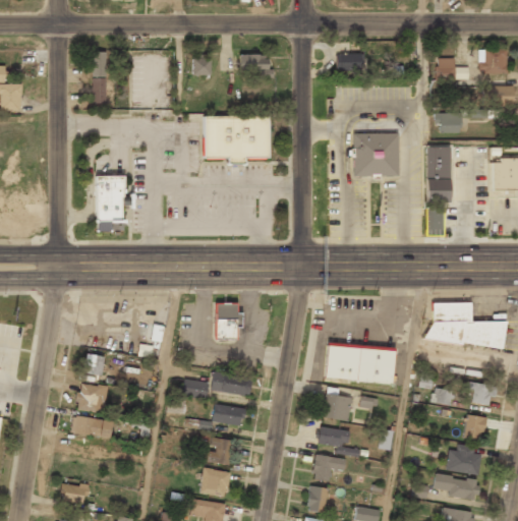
[(508,50),(482,50),(482,74),(508,74),(508,50)]
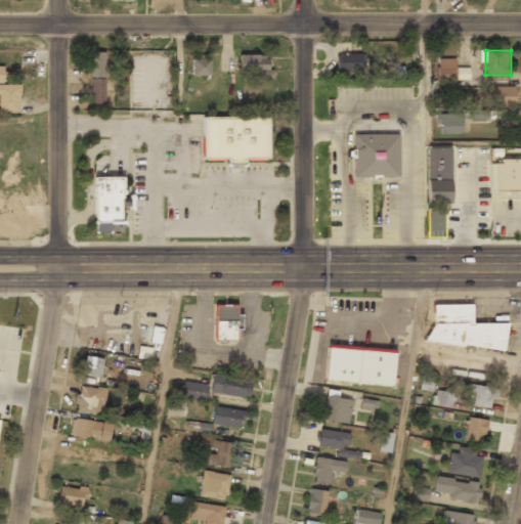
[(93,53),(93,105),(109,105),(109,53),(93,53)]
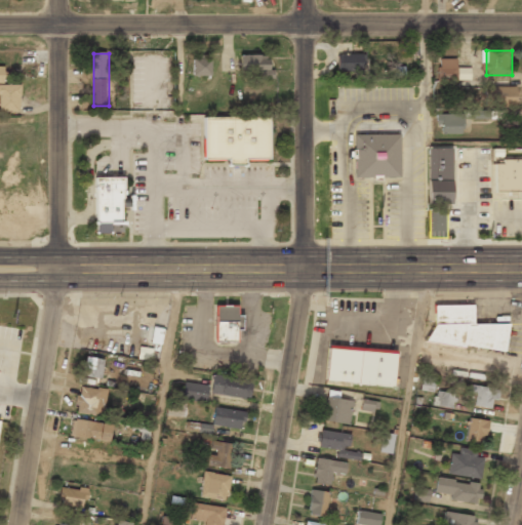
[(366,55),(340,55),(340,72),(366,72),(366,55)]
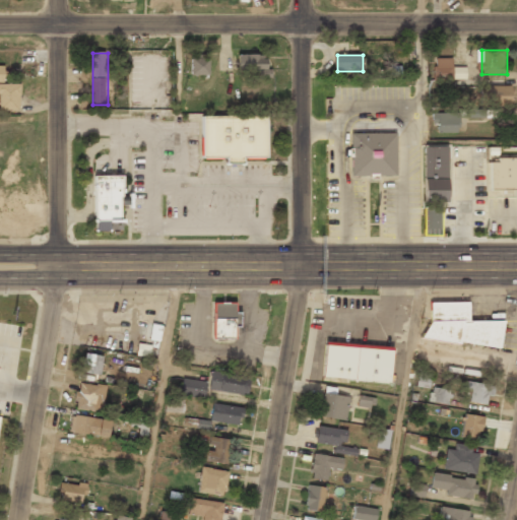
[(193,76),(211,76),(211,56),(193,56),(193,76)]
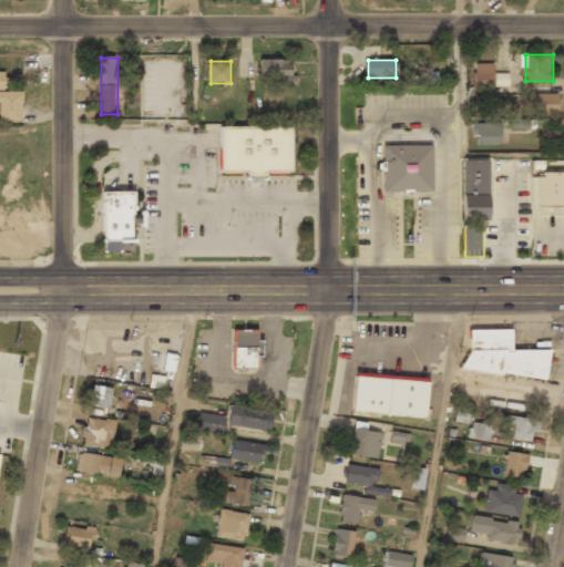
[(262,83),(295,83),(295,61),(262,61),(262,83)]
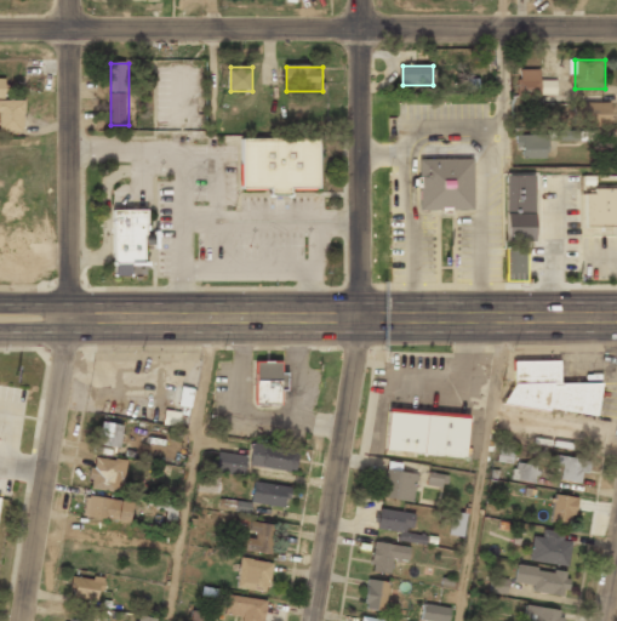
[(542,70),(523,70),(523,96),(556,96),(556,83),(542,83),(542,70)]
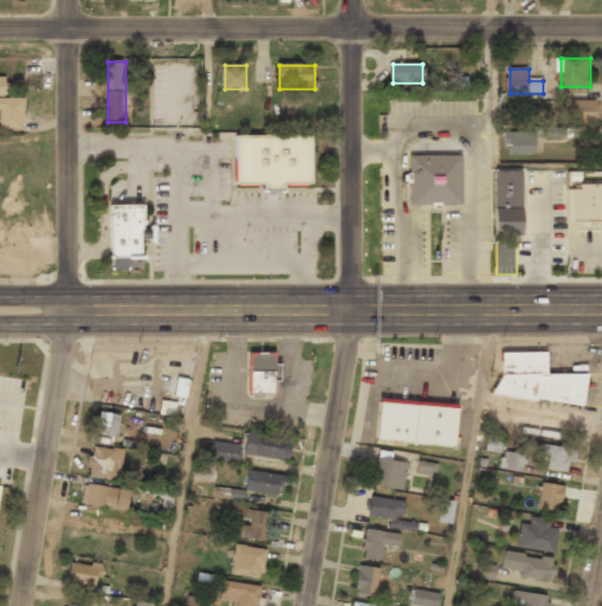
[(26,98),(7,98),(7,78),(0,77),(0,127),(25,128),(26,98)]
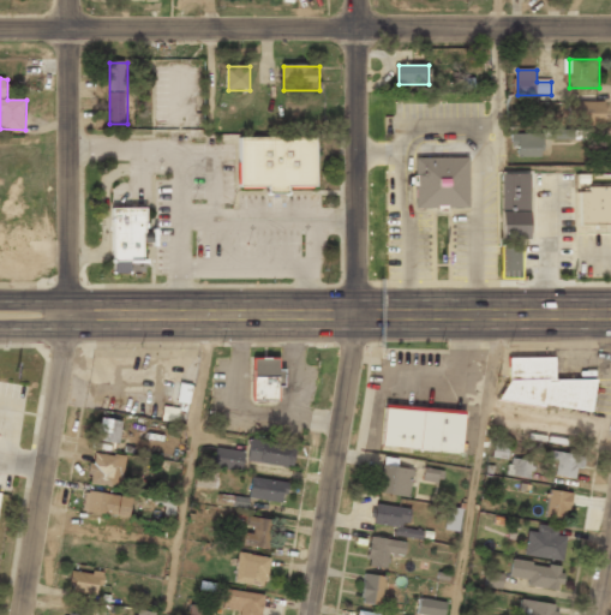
[(579,103),(579,124),(606,124),(606,103),(579,103)]
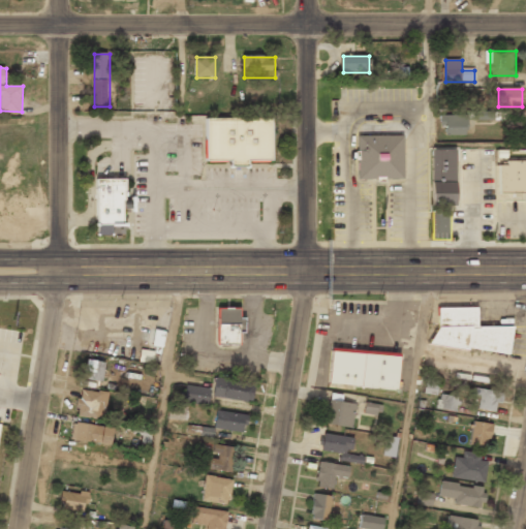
[(442,135),(468,135),(468,116),(442,116),(442,135)]
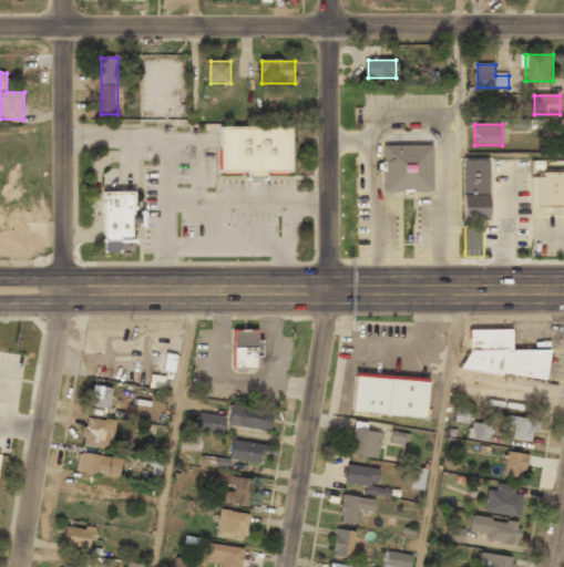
[(223,129),(223,175),(294,174),(294,127),(223,129)]
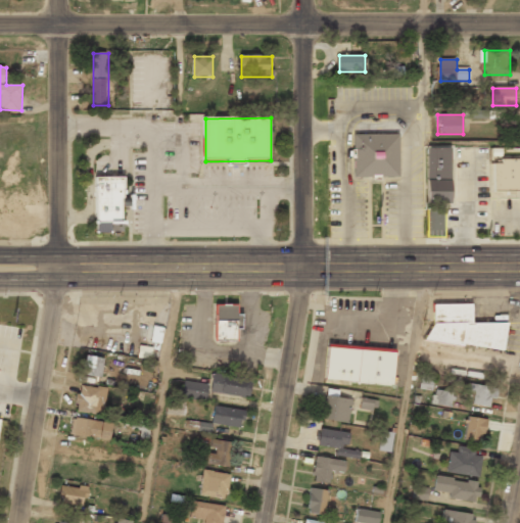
[(399,177),(399,136),(357,136),(357,178),(399,177)]
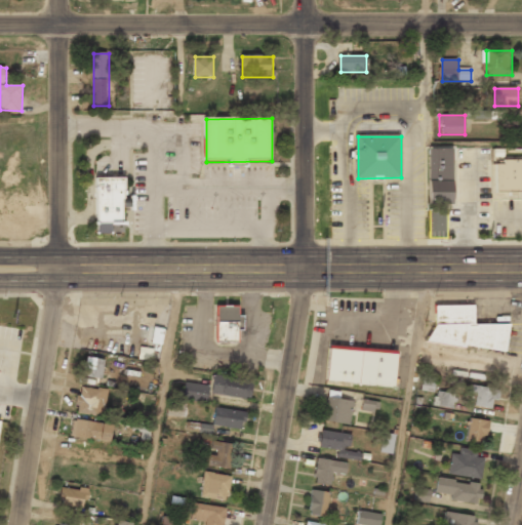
[(454,205),(454,150),(431,150),(431,205),(454,205)]
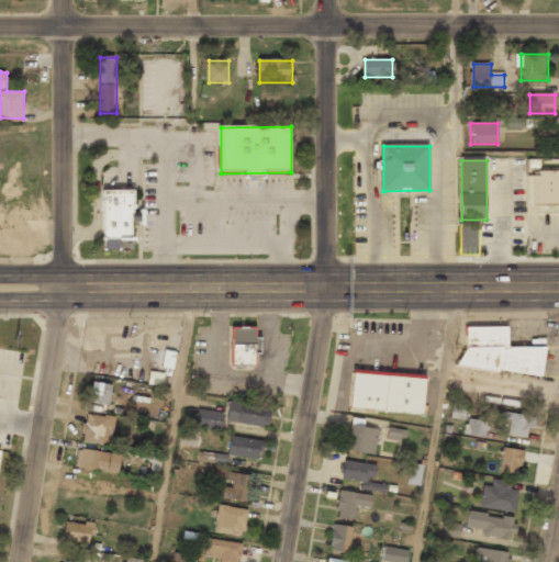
[(558,172),(529,172),(529,209),(558,209),(558,172)]
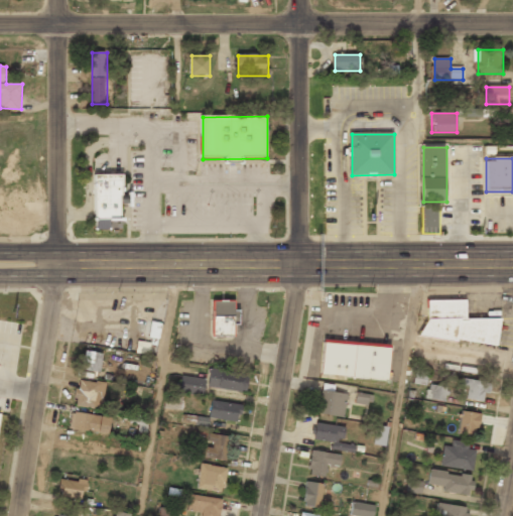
[(124,221),(124,175),(96,175),(96,230),(111,230),(111,221),(124,221)]
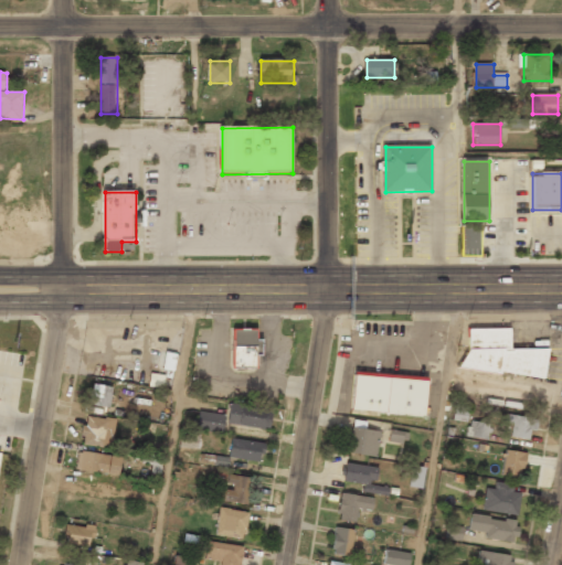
[(481,227),(464,227),(464,254),(481,254),(481,227)]
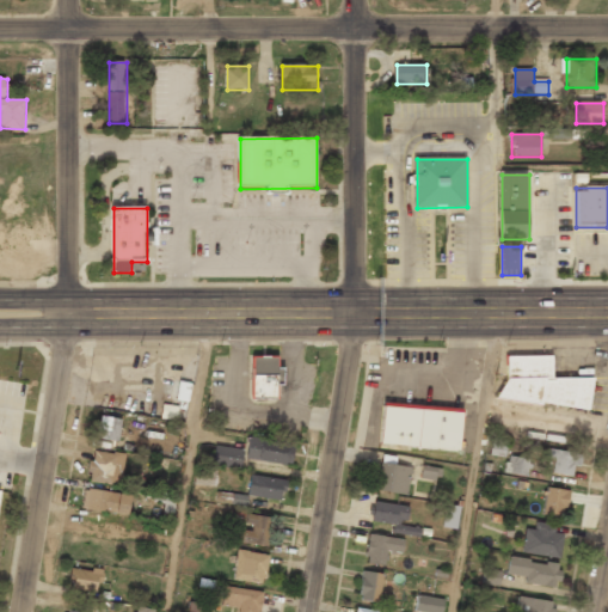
[(284,385),(284,367),(280,367),(280,355),(253,356),(253,399),(278,399),(278,385),(284,385)]
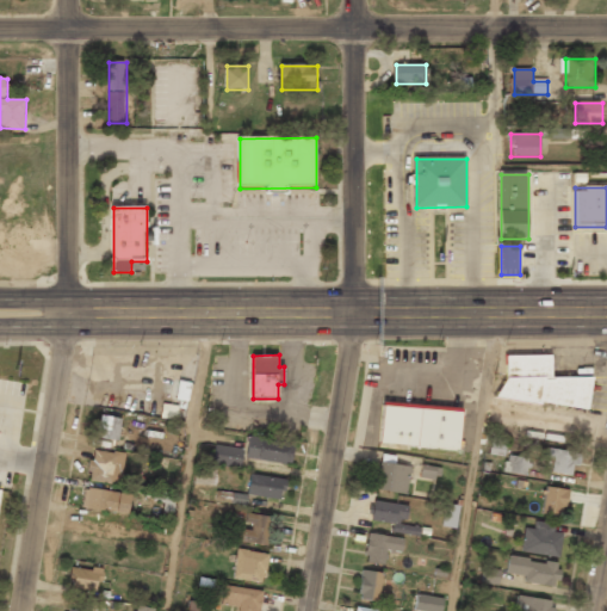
[(592,403),(592,377),(553,377),(552,355),(505,355),(506,403),(592,403)]
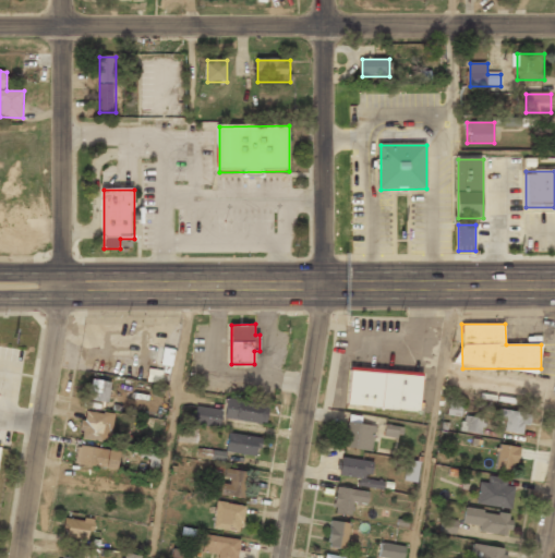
[(421,409),(423,371),(351,367),(349,405),(421,409)]
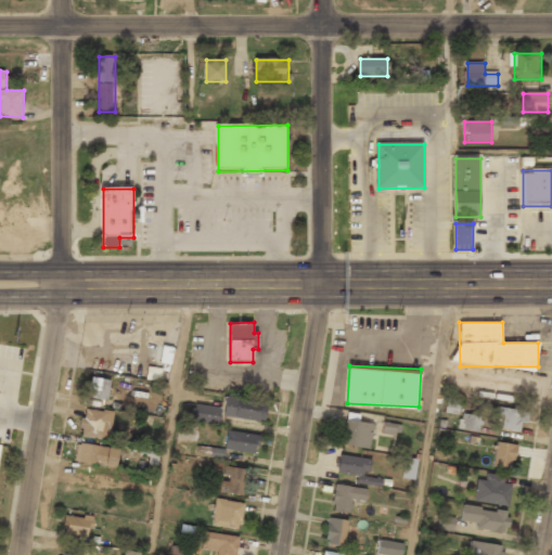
[(148,378),(162,382),(164,369),(151,366),(148,378)]
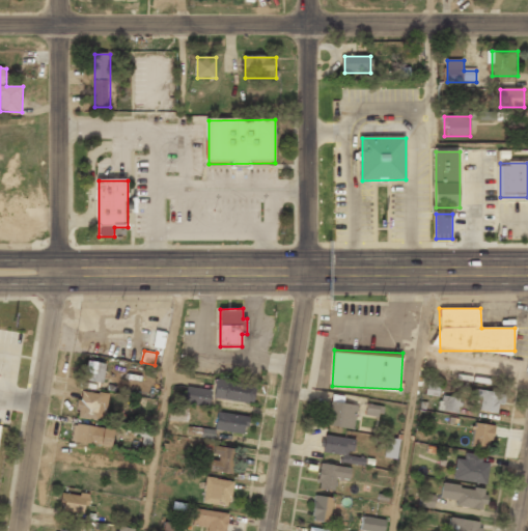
[(86,380),(105,383),(108,363),(88,361),(86,380)]
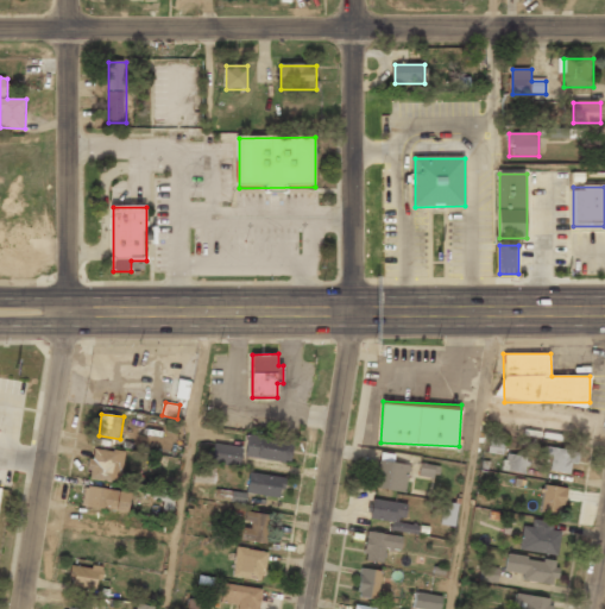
[(247,458),(292,462),(295,439),(250,435),(247,458)]
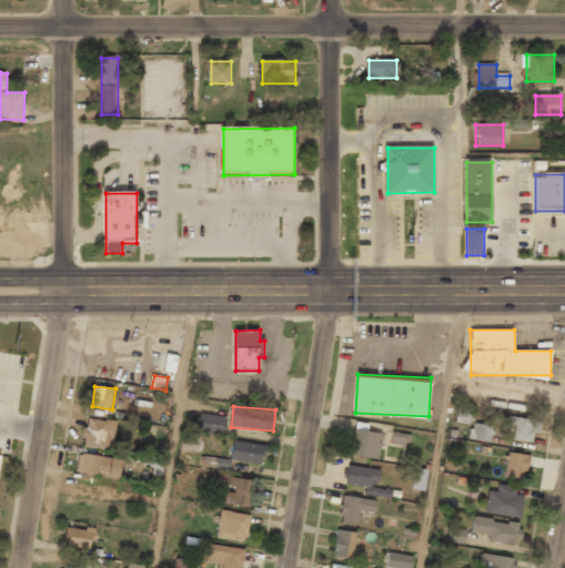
[(226,415),(201,414),(200,433),(225,434),(226,415)]
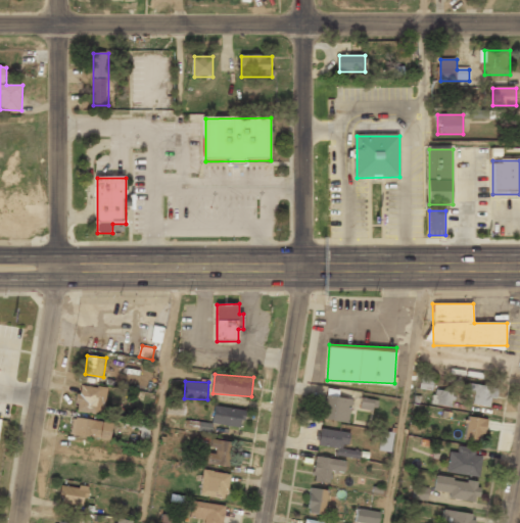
[(108,388),(82,384),(77,411),(104,415),(108,388)]
